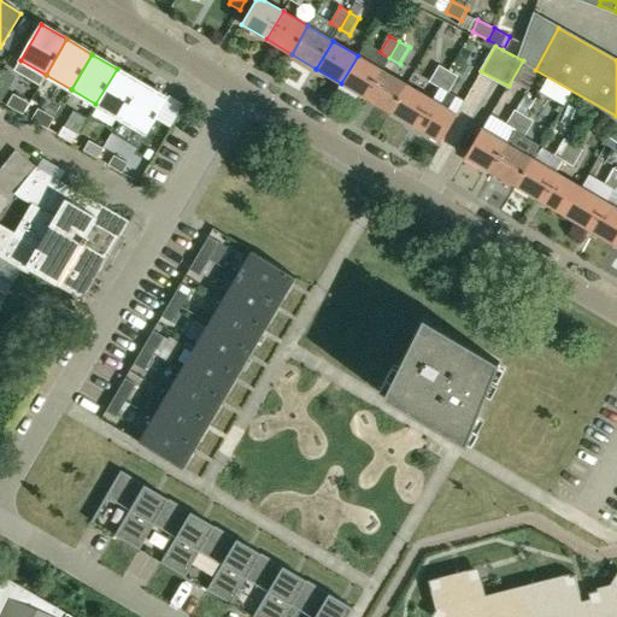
[(366,98),(382,70),(358,56),(341,83),(366,98)]
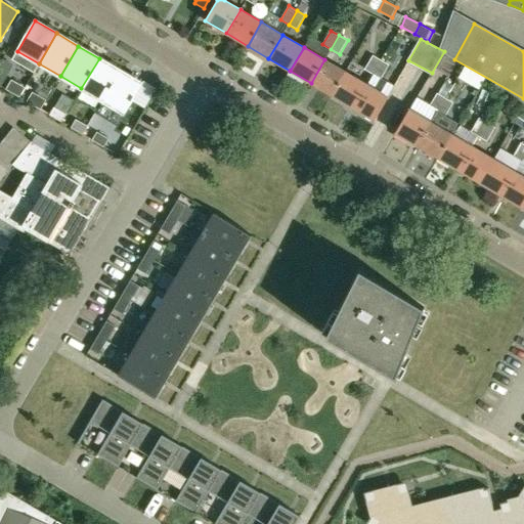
[(374,74),(382,59),(373,55),(365,70),(374,74)]
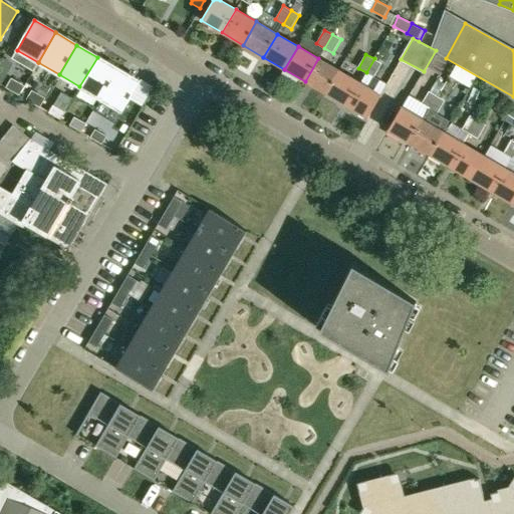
[(97,57),(79,86),(100,98),(117,69),(97,57)]
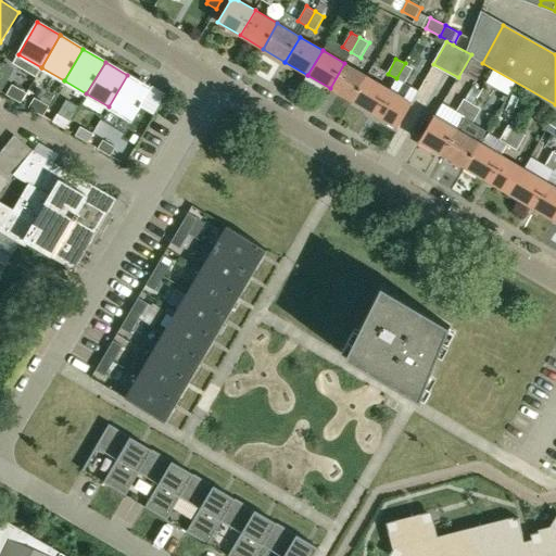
[(352,101),(367,76),(344,63),(330,88),(352,101)]
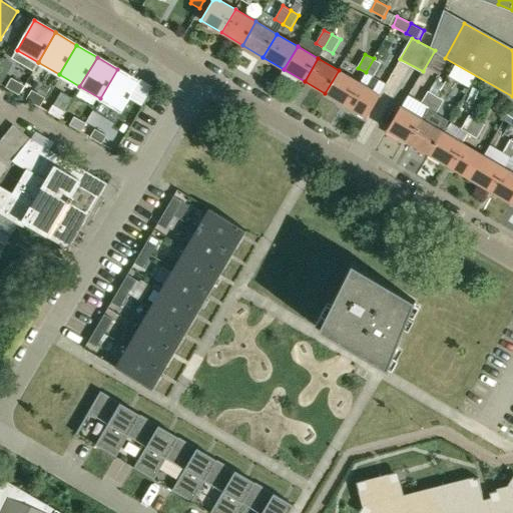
[(374,58),(366,72),(374,77),(382,63),(374,58)]
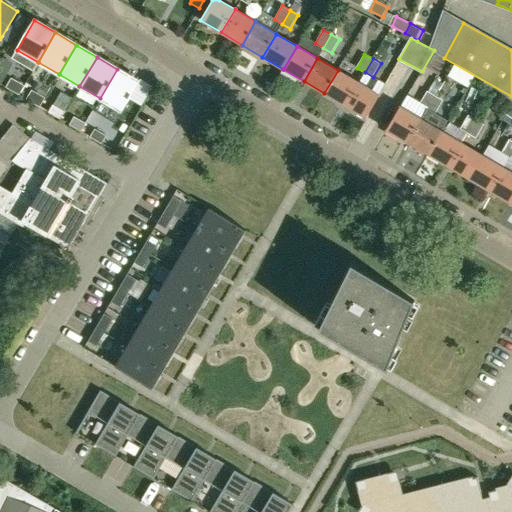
[(117,69),(100,98),(121,111),(138,81),(117,69)]
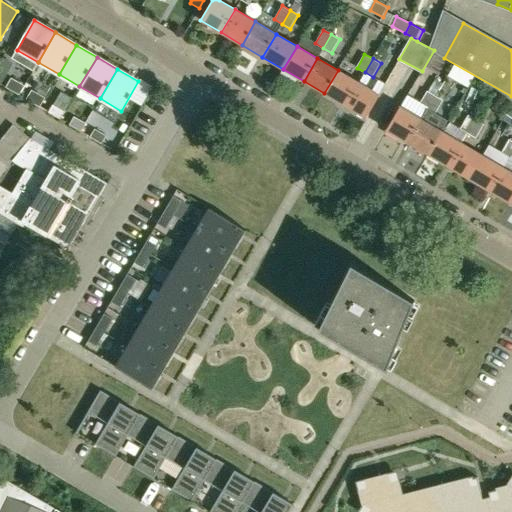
[(345,105),(359,82),(338,70),(324,93),(345,105)]
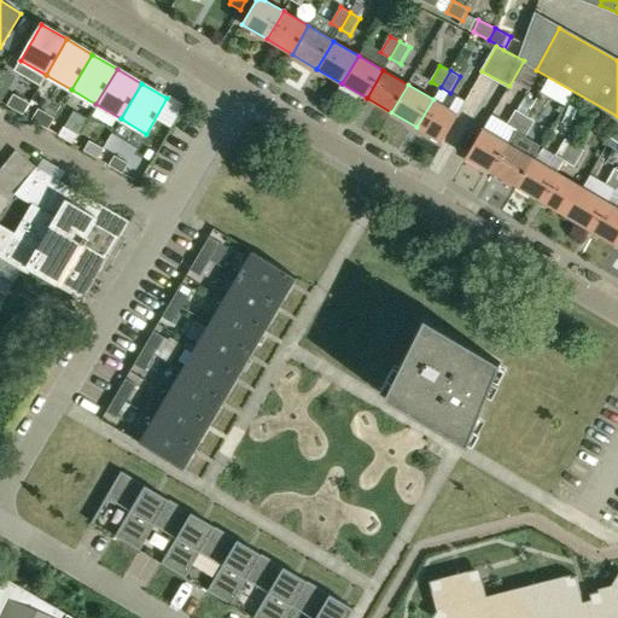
[(13,94),(7,105),(23,115),(29,104),(13,94)]
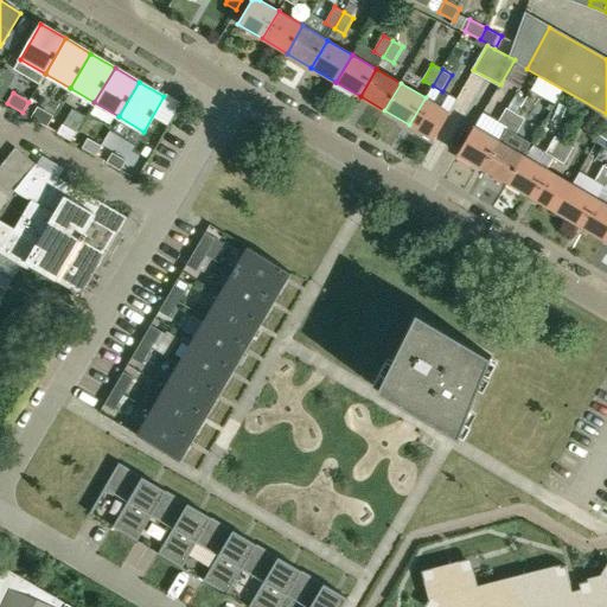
[(434,140),(446,119),(449,112),(426,97),(409,125),(434,140)]
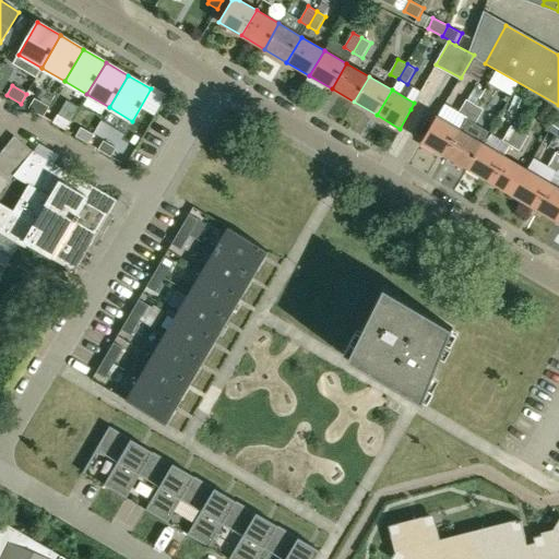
[(35,98),(28,108),(43,117),(49,107),(35,98)]
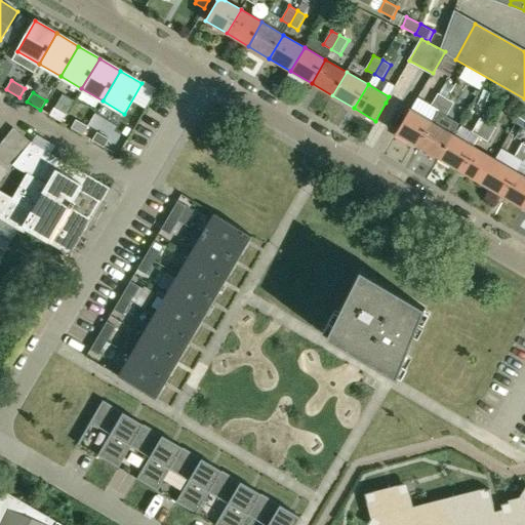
[(437,112),(445,97),(438,93),(430,107),(437,112)]
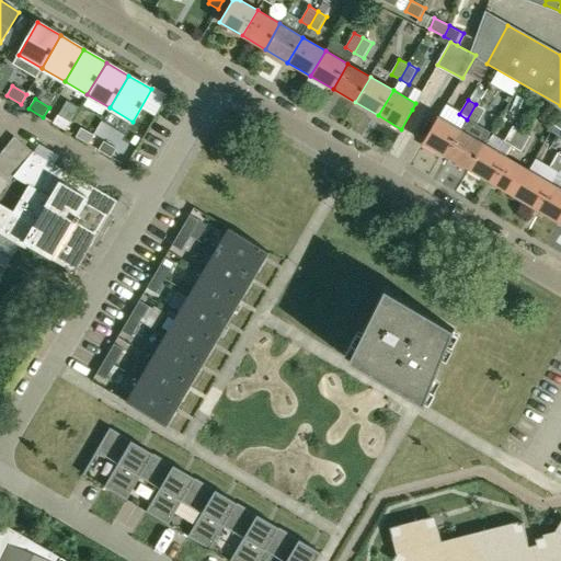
[(476,104),(467,119),(477,125),(485,110),(476,104)]
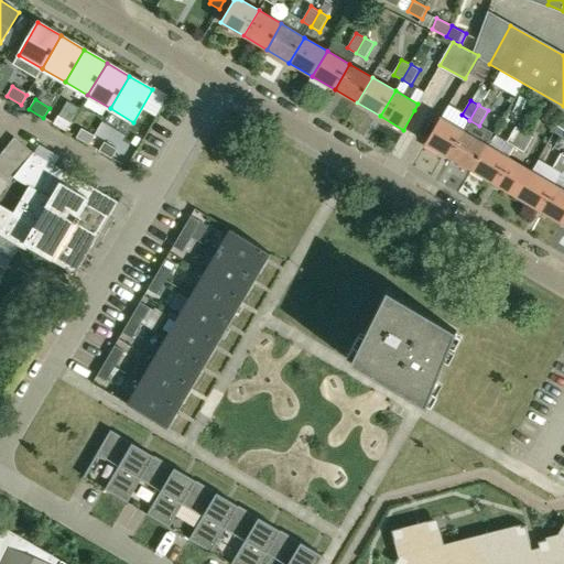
[(58,115),(54,123),(66,130),(71,122),(58,115)]
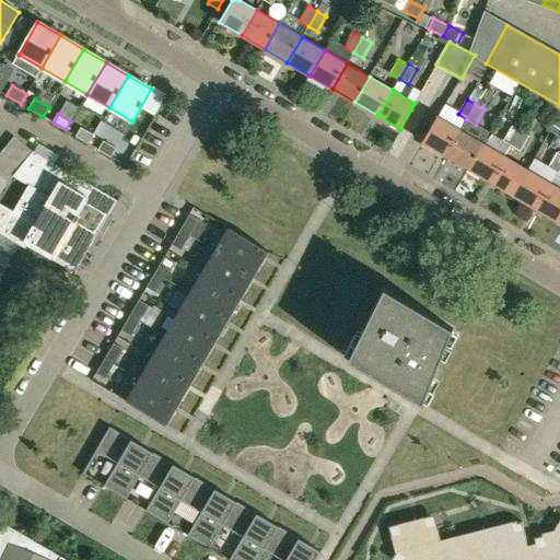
[(445,155),(459,130),(438,116),(422,142),(445,155)]
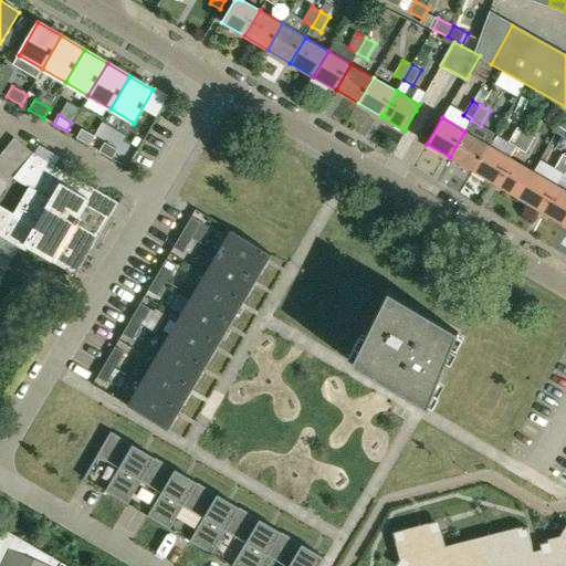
[(556,133),(565,137),(565,135),(565,121),(563,119),(556,133)]
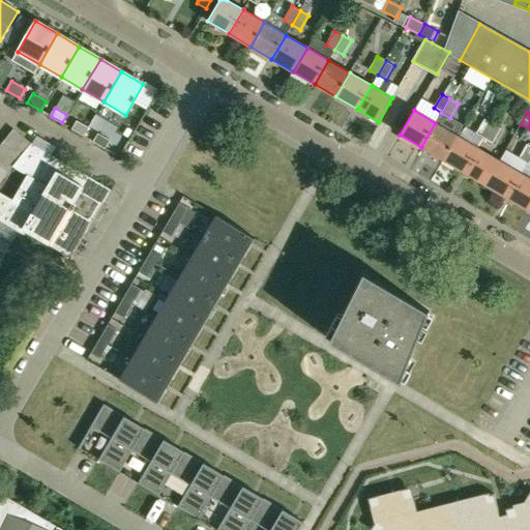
[(484,138),(493,123),(484,119),(476,134),(484,138)]
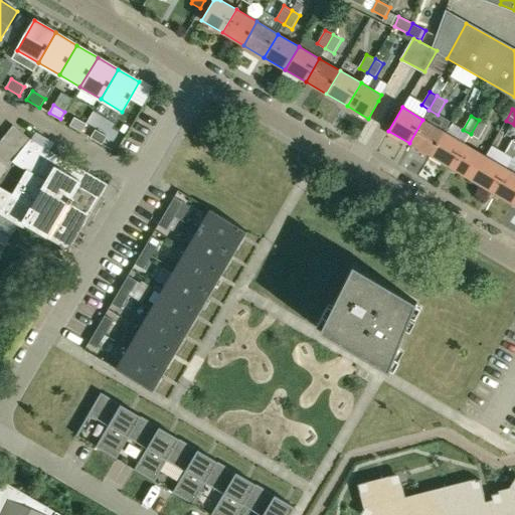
[(74,118),(69,125),(81,132),(86,124),(74,118)]
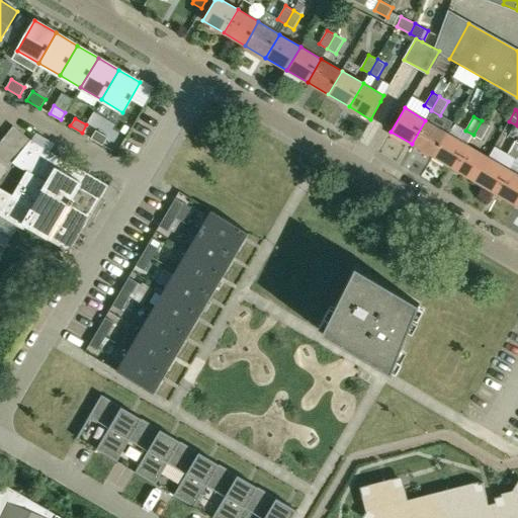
[(432,156),(446,133),(425,120),(412,144),(432,156)]
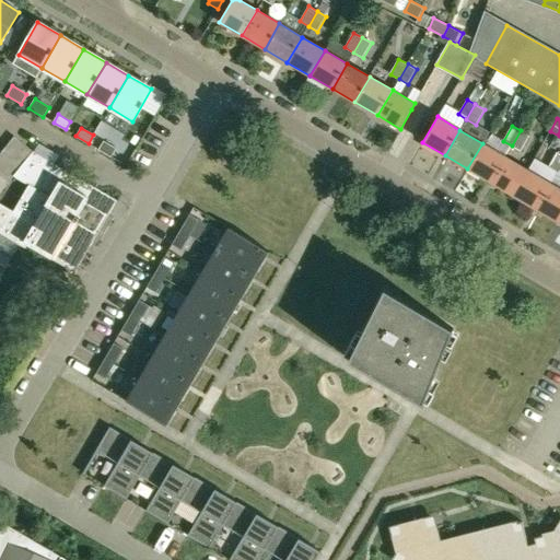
[(521,130),(512,146),(521,151),(529,136),(521,130)]
